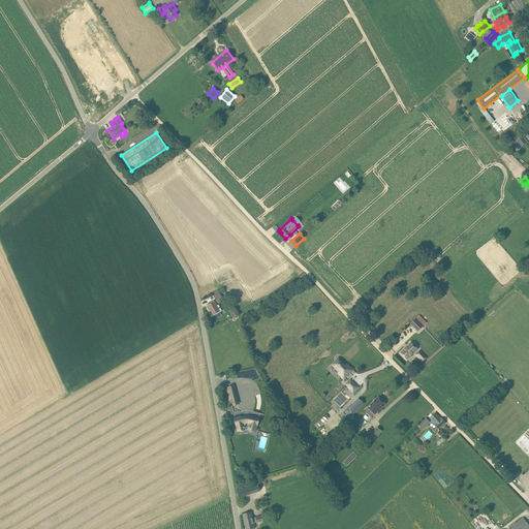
[(220,294),(214,299),(216,301),(207,307),(212,316),(214,314),(216,318),(222,315),(219,311),(220,311),(216,305),(217,304),(218,304),(223,301),(220,294)]
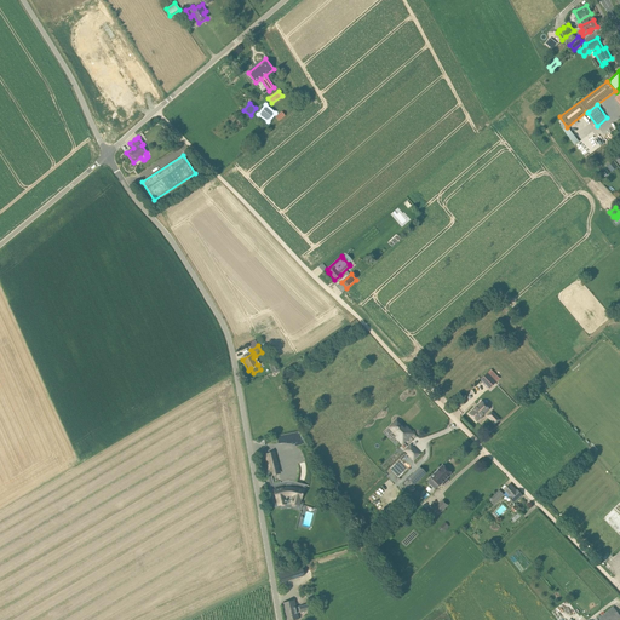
[(492,369),(481,380),(491,390),(500,379),(492,369)]
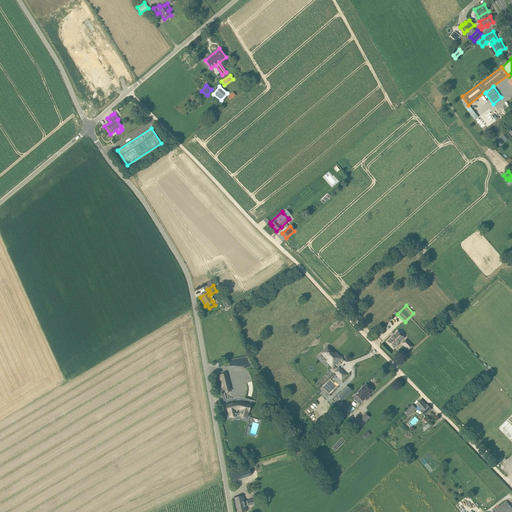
[(397,345),(404,338),(397,332),(387,341),(393,348),(397,345)]
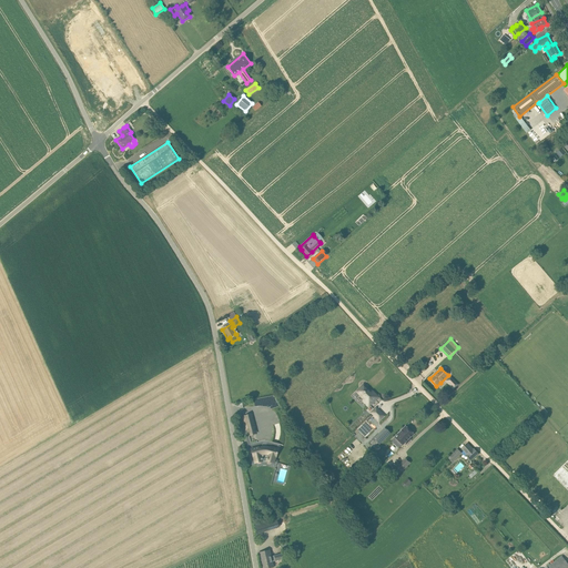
[(450,377),(446,381),(454,389),(458,385),(450,377)]
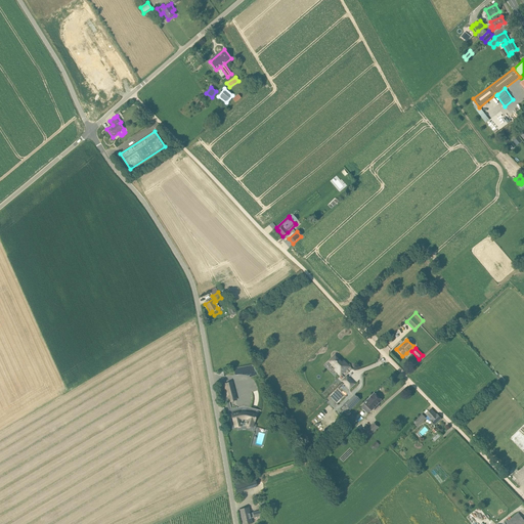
[(336,355),(330,361),(336,367),(335,368),(340,374),(348,366),(343,361),(342,362),(336,355)]
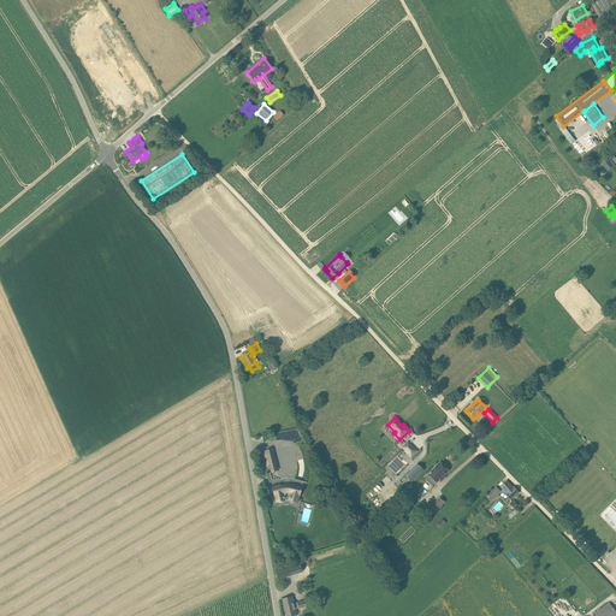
[(408,442),(402,448),(410,456),(416,450),(408,442)]
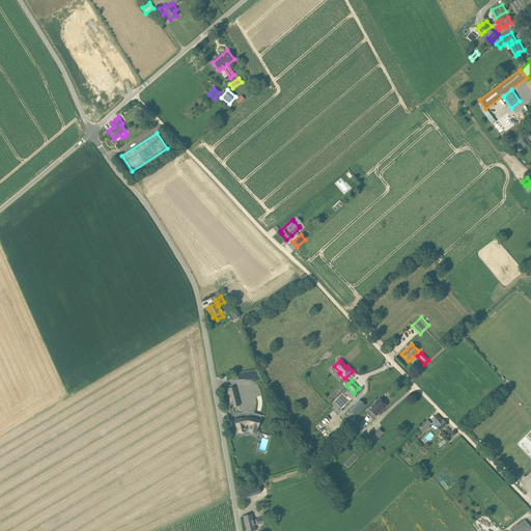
[(235,387),(227,389),(232,408),(241,406),(235,387)]
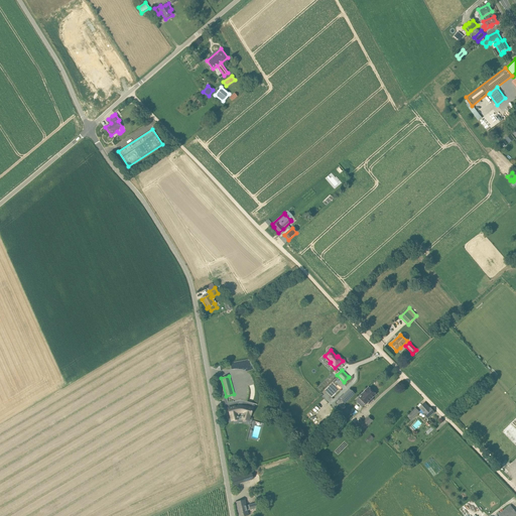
[(368,387),(365,391),(366,393),(365,394),(371,400),(372,398),(376,394),(368,387)]
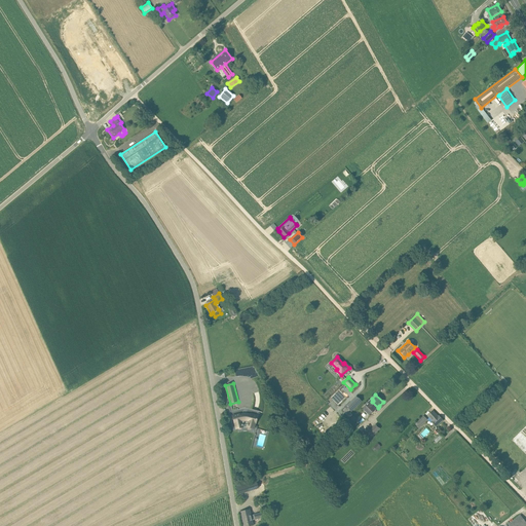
[(357,397),(346,407),(351,412),(362,402),(357,397)]
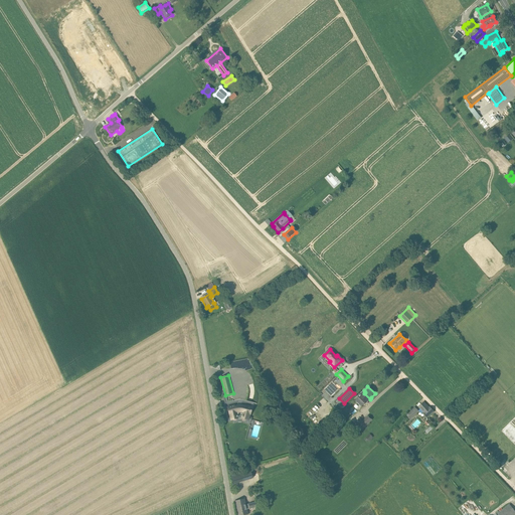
[(358,397),(355,400),(361,406),(364,403),(365,404),(367,401),(370,399),(364,393),(365,392),(364,390),(357,396),(358,397)]
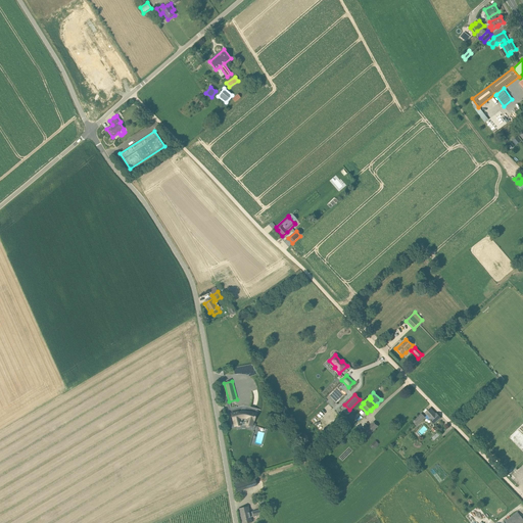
[(435,414),(430,409),(425,413),(430,419),(429,420),(433,424),(440,418),(436,413),(435,414)]
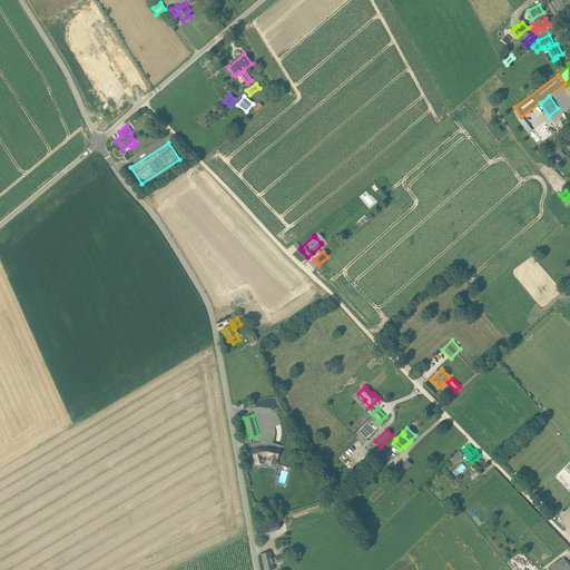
[(259,450),(252,451),(255,464),(263,462),(264,463),(265,464),(267,463),(267,462),(275,464),(276,462),(277,458),(278,452),(278,451),(272,450),(271,452),(267,451),(263,451),(259,452),(259,450)]
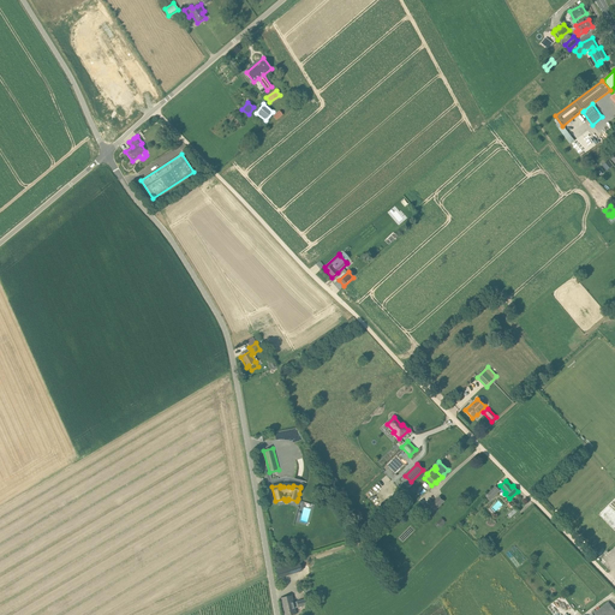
[(500,491),(495,487),(489,494),(487,495),(491,500),(493,497),(500,491)]
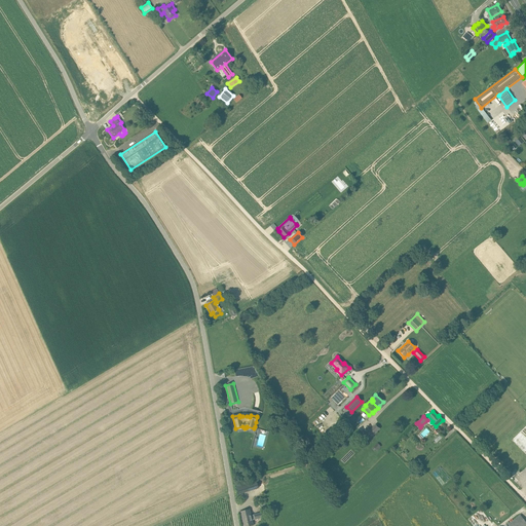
[(338,421),(332,427),(336,431),(342,425),(338,421)]
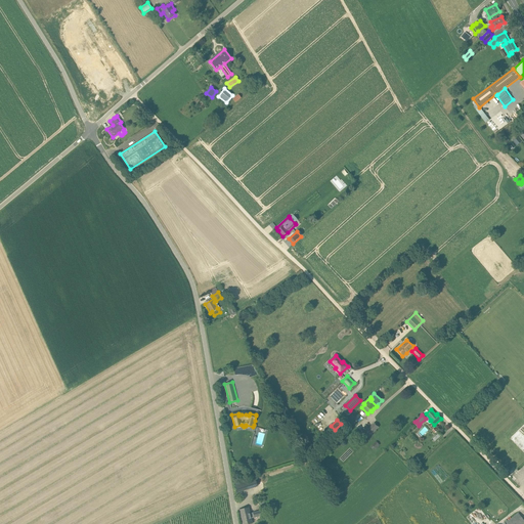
[(365,426),(363,428),(366,431),(370,435),(372,433),(368,430),(367,429),(368,429),(365,426)]
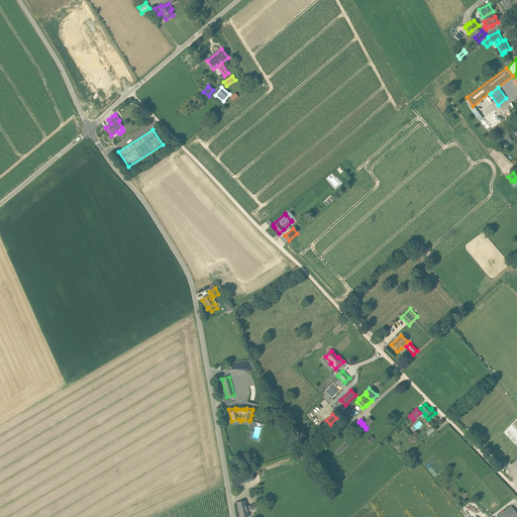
[(431,426),(432,425),(429,422),(426,424),(431,429),(428,431),(429,435),(434,430),(432,428),(431,426)]
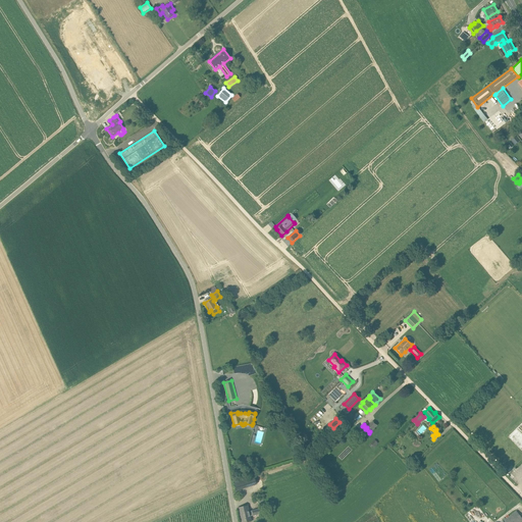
[(375,439),(369,445),(372,448),(378,442),(375,439)]
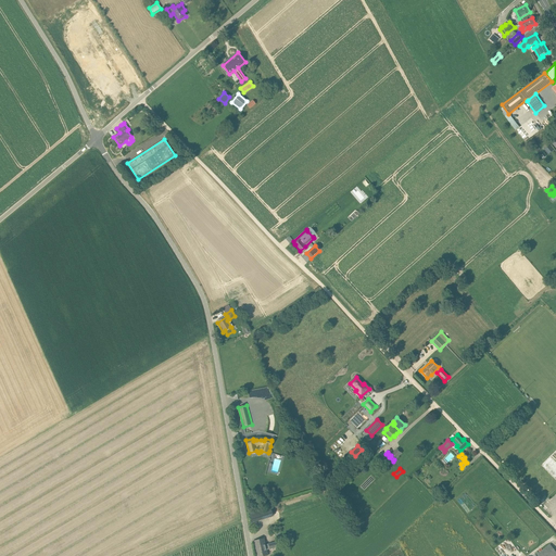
[(264,539),(253,541),(256,555),(266,555),(268,555),(266,550),(279,547),(278,542),(265,544),(264,539)]
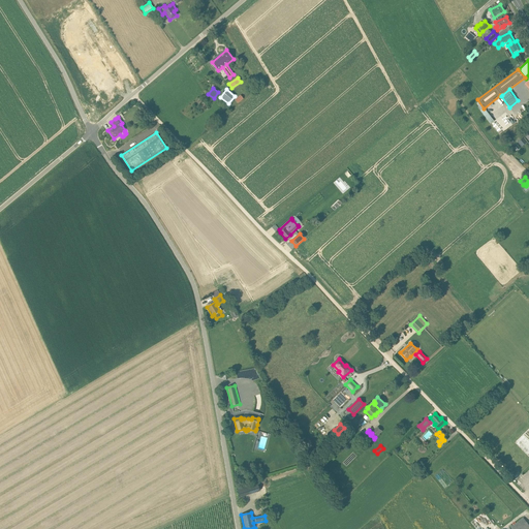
[(527,528),(528,528),(528,525),(524,519),(524,518),(519,522),(508,528),(527,528)]
